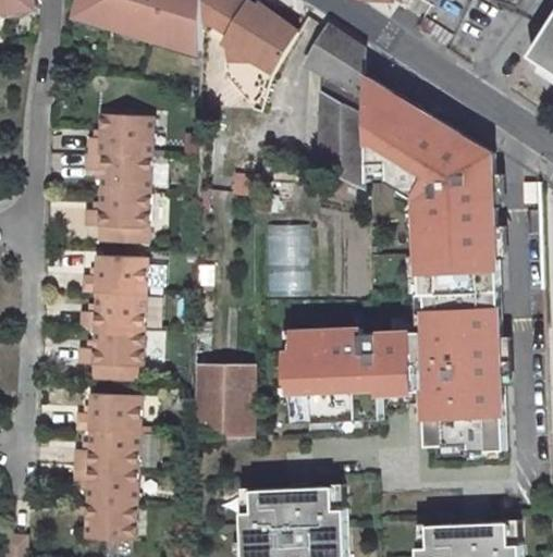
[(0,10),(37,5),(36,0),(0,0),(0,10)]
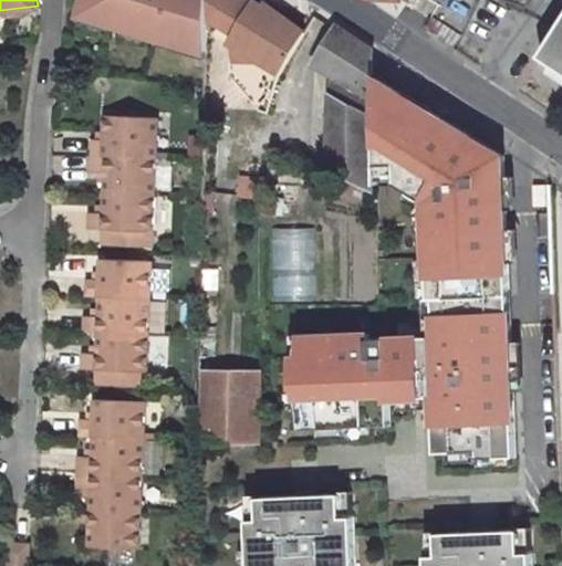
[(82,0),(80,13),(110,22),(108,27),(156,41),(158,37),(207,51),(208,19),(208,0),(82,0)]
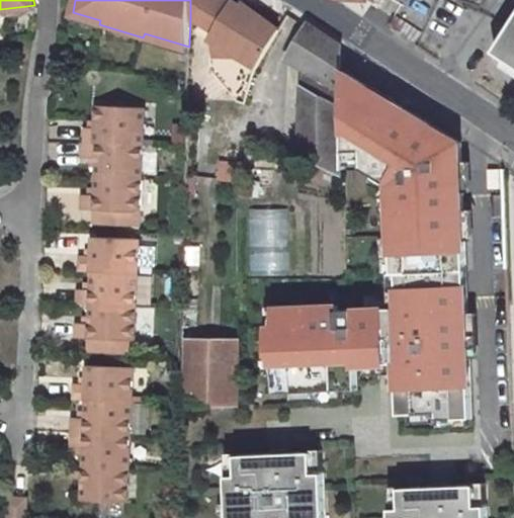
[(215,0),(190,0),(190,17),(212,30),(223,12),(211,6),(215,0)]
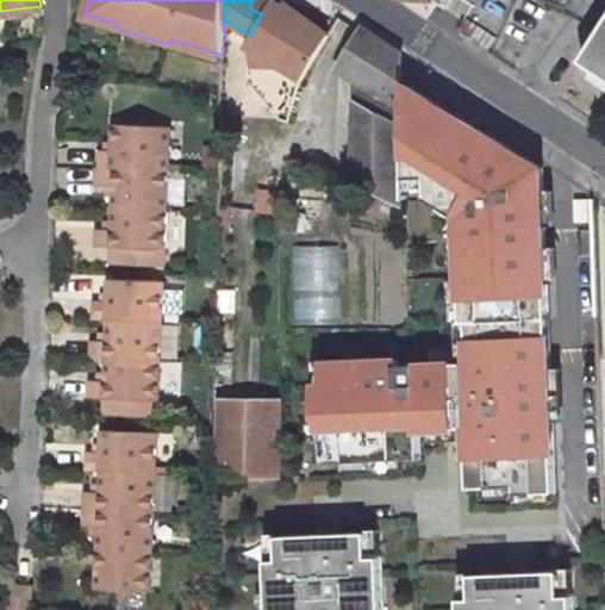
[(298,78),(325,33),(284,4),(280,7),(269,0),(253,0),(249,7),(262,14),(250,36),(244,47),(298,78)]
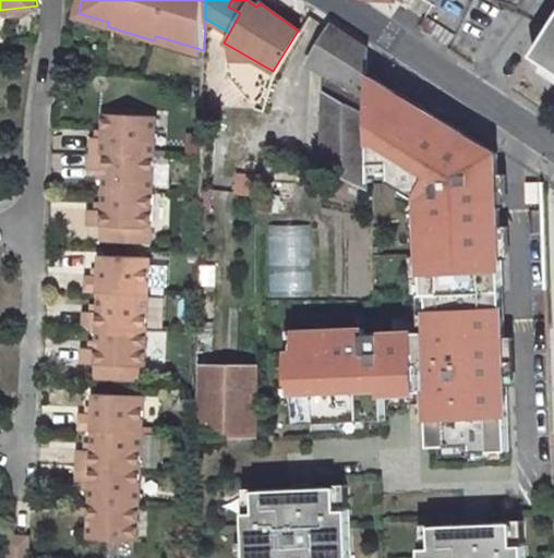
[(108,22),(79,13),(76,16),(107,26),(108,22)]
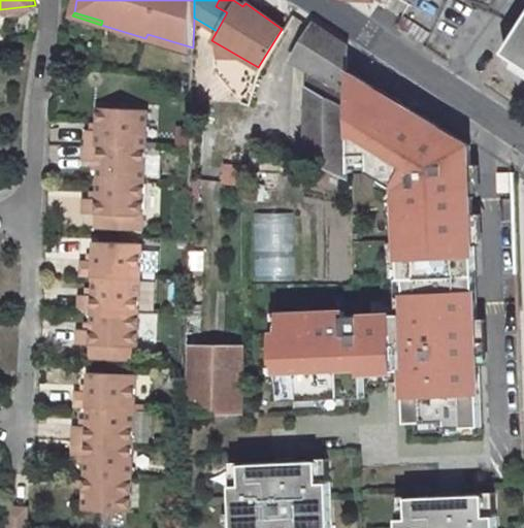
[(523,14),(501,51),(523,65),(523,14)]
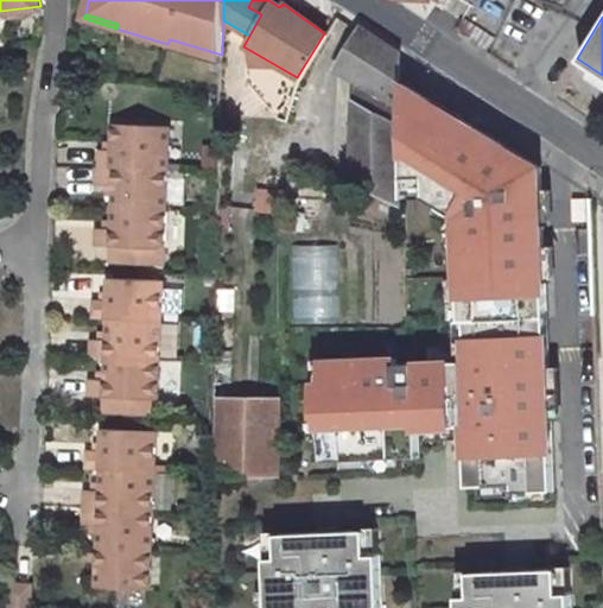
[(359,29),(335,67),(353,82),(350,183),(398,206),(397,51),(359,29)]
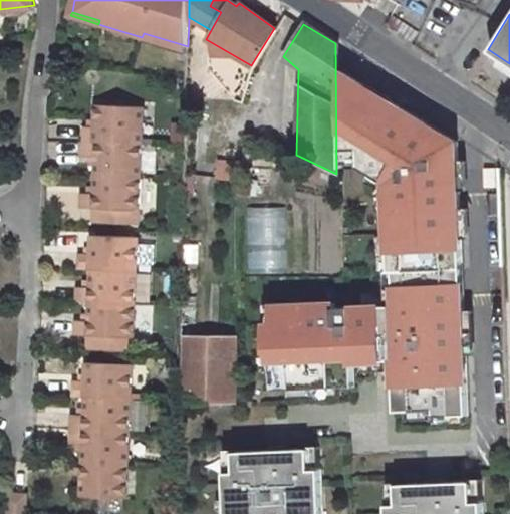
[(188,50),(188,46),(144,33),(142,37),(188,50)]
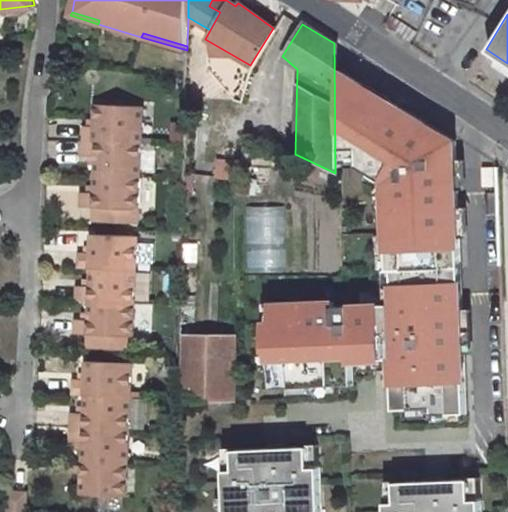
[(234,56),(205,39),(207,56),(234,56)]
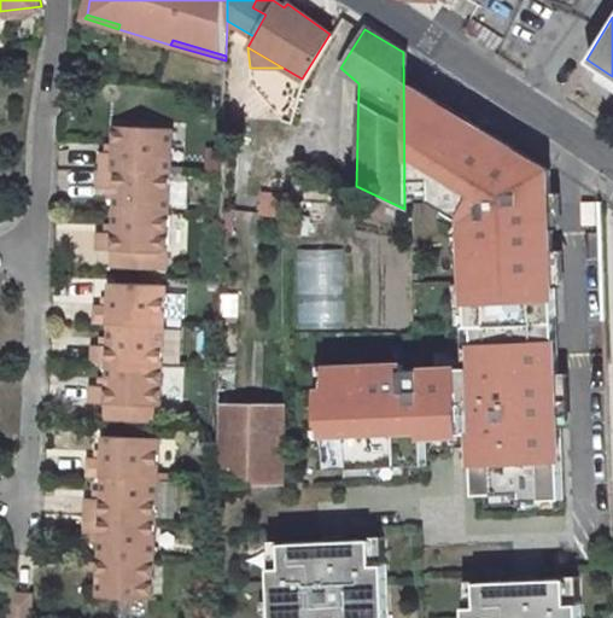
[(546,170),(406,81),(408,178),(430,178),(430,199),(461,220),(466,326),(472,325),(473,367),(400,369),(398,363),(325,367),(326,390),(317,390),(320,427),(316,427),(316,433),(320,433),(321,468),(422,464),(421,441),(470,438),(472,494),(520,491),(520,500),(560,499),(546,170)]
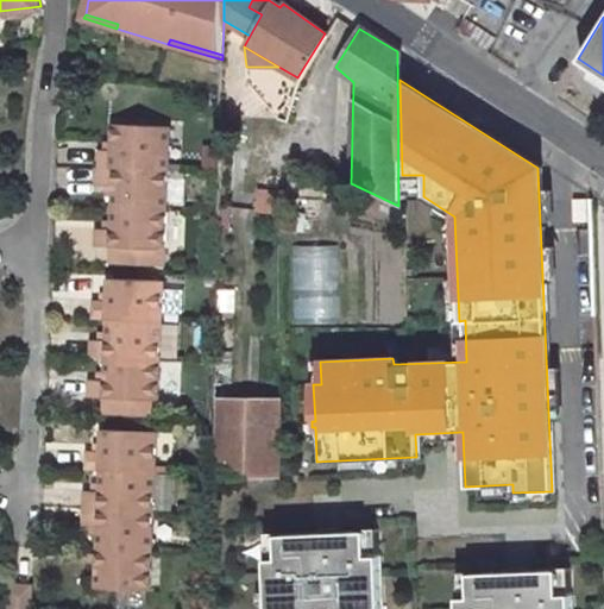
[(169,129),(112,125),(111,152),(99,151),(98,169),(167,173),(169,129)]
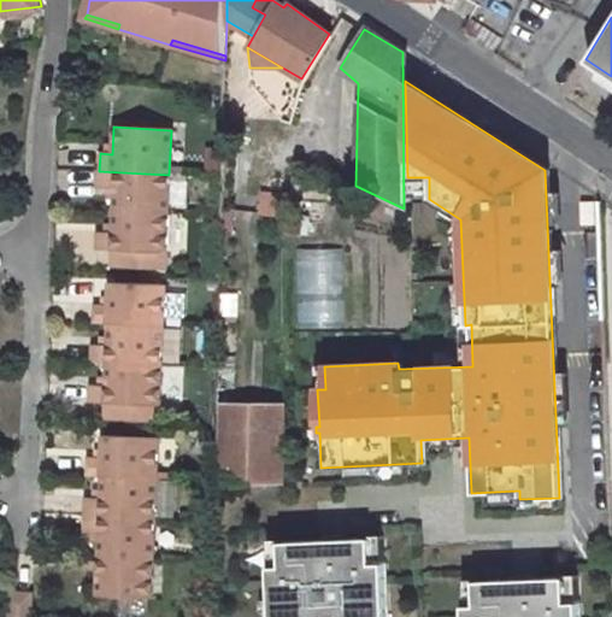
[(112,211),(166,215),(169,175),(99,171),(98,188),(113,189),(112,211)]
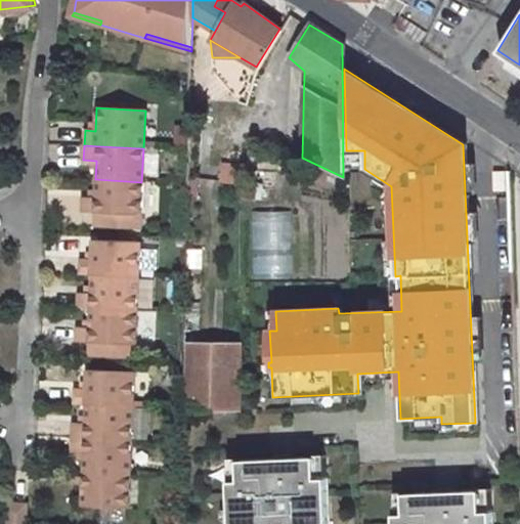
[(496,192),(510,192),(509,172),(495,172),(496,192)]
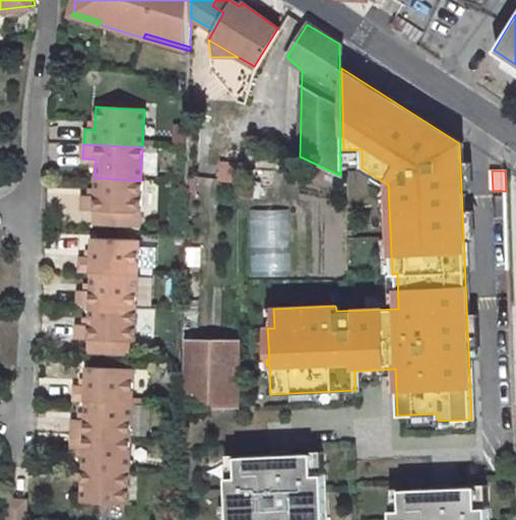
[(140,181),(94,178),(93,197),(80,196),(79,211),(92,212),(118,213),(117,228),(137,229),(140,181)]
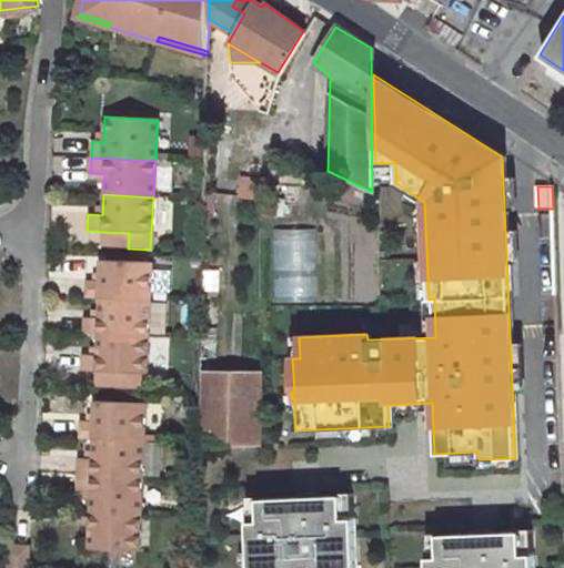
[(311,230),(267,230),(267,297),(311,297),(311,230)]
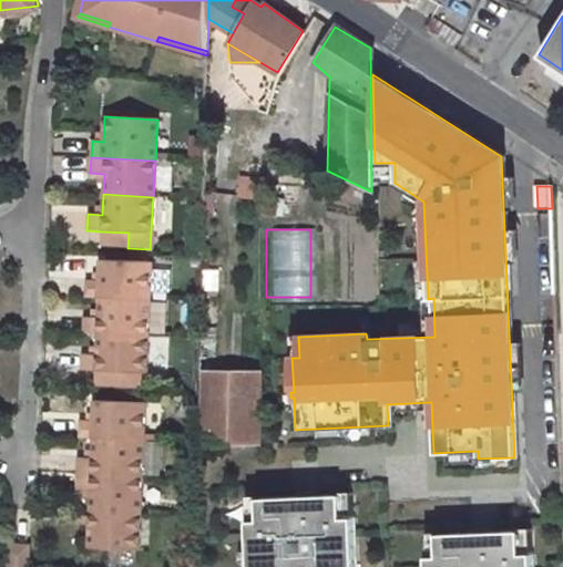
[(129,233),(101,232),(100,247),(128,248),(129,233)]
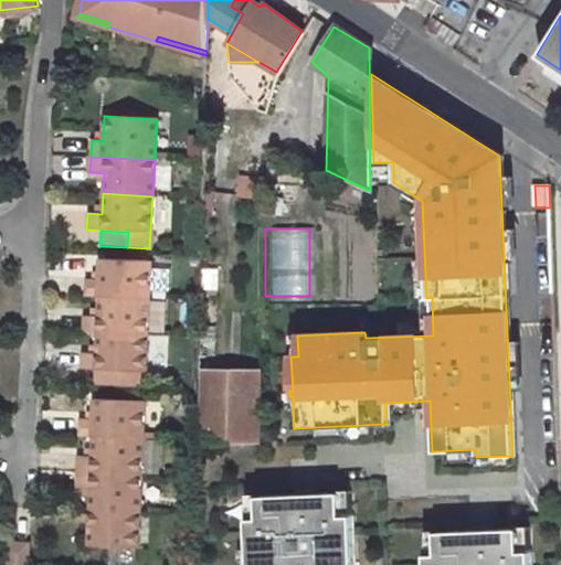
[(147,300),(149,263),(98,259),(97,281),(84,280),(83,297),(97,297),(147,300)]
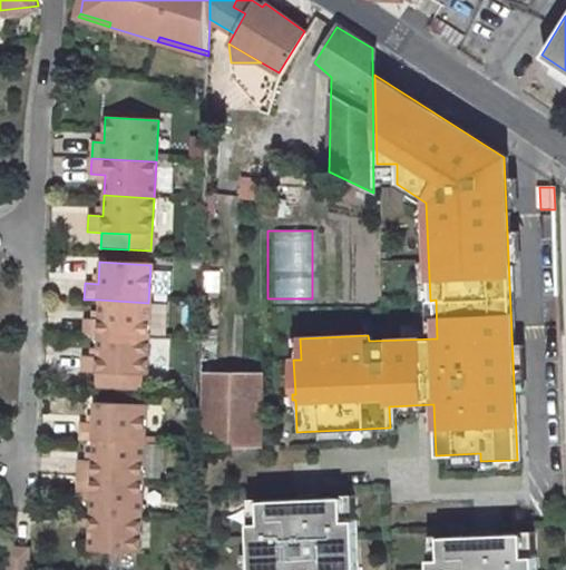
[(196,271),(196,293),(214,293),(214,271),(196,271)]
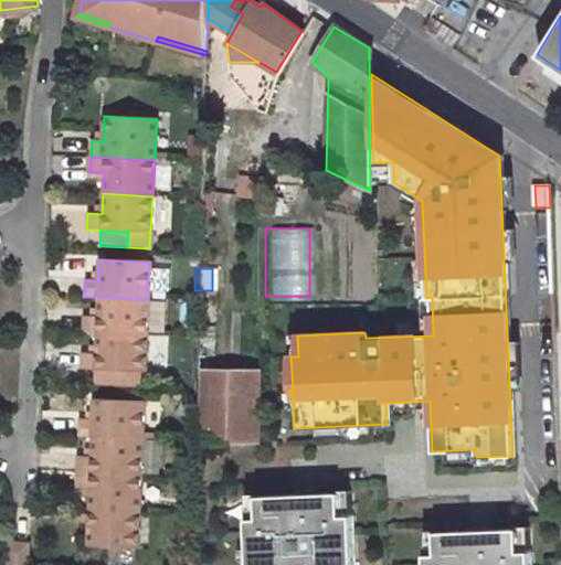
[(146,337),(147,300),(97,297),(95,318),(82,317),(81,333),(95,333),(146,337)]
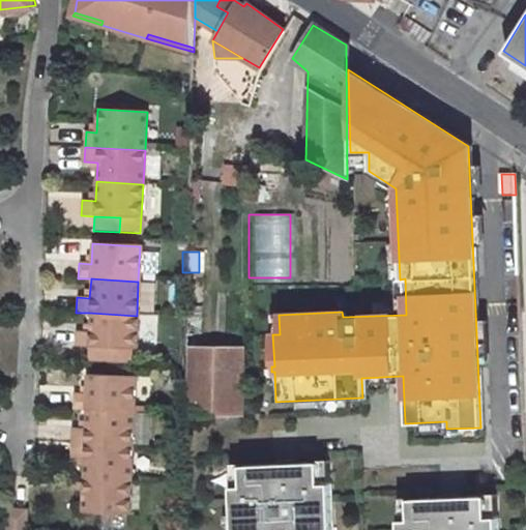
[(134,364),(137,316),(89,313),(88,332),(75,331),(75,347),(87,348),(113,349),(113,363),(134,364)]
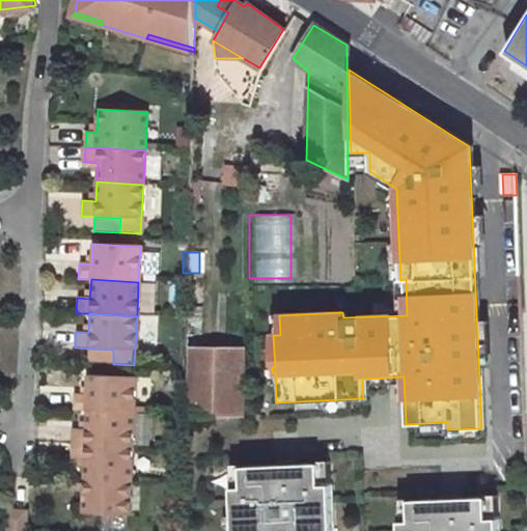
[(185,417),(242,417),(244,347),(187,346),(185,417)]
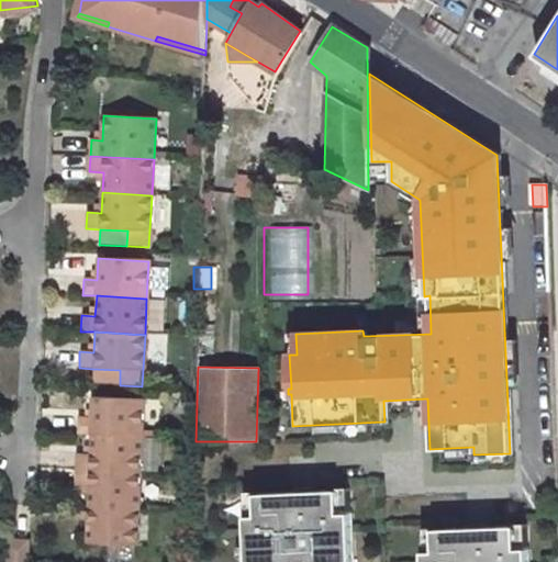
[(120,370),(92,369),(92,383),(120,385),(120,370)]
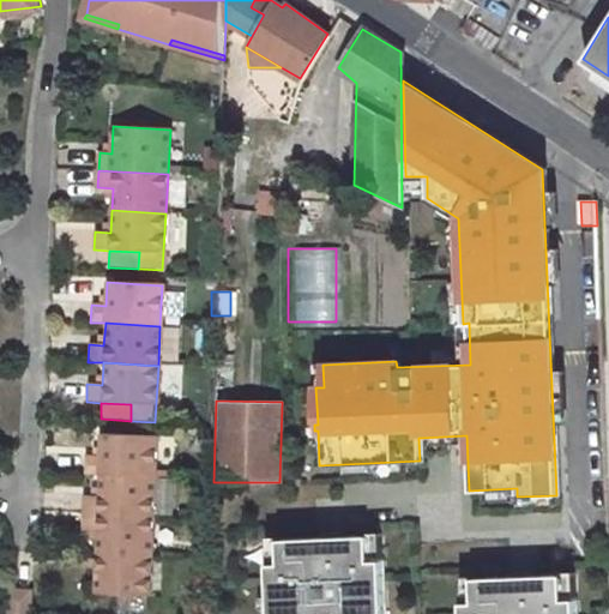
[(152,479),(154,437),(100,434),(98,458),(83,457),(82,474),(97,475),(152,479)]
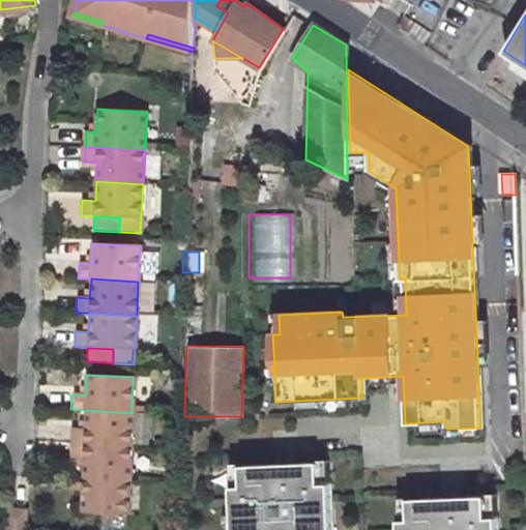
[(132,413),(84,410),(83,431),(69,431),(69,443),(129,446),(132,413)]
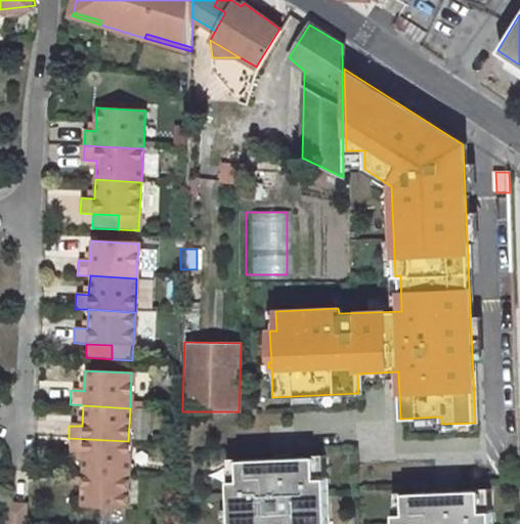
[(224,412),(225,424),(234,424),(234,412),(224,412)]
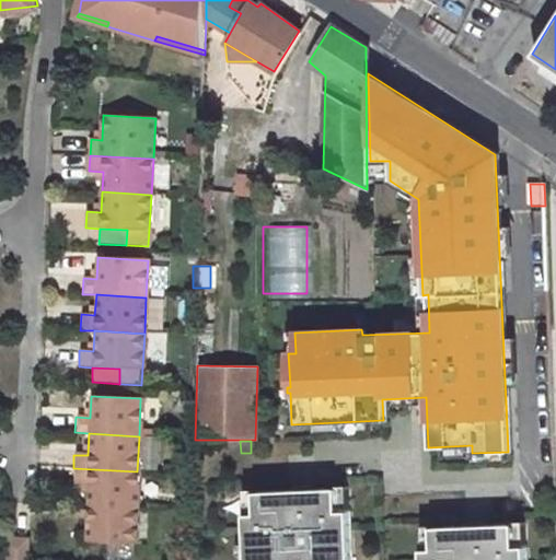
[(85,505),(135,509),(137,471),(73,468),(72,485),(87,485),(85,505)]
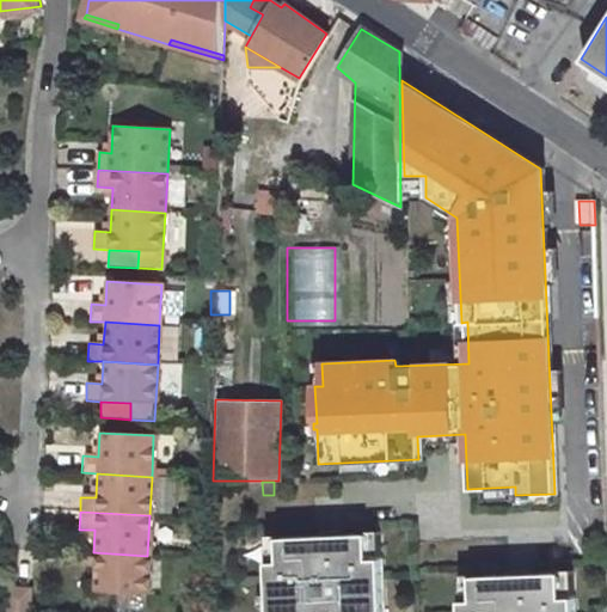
[(277,561),(265,562),(267,611),(380,611),(379,558),(367,558),(366,533),(331,536),(331,545),(318,546),(318,536),(276,537),(277,561)]
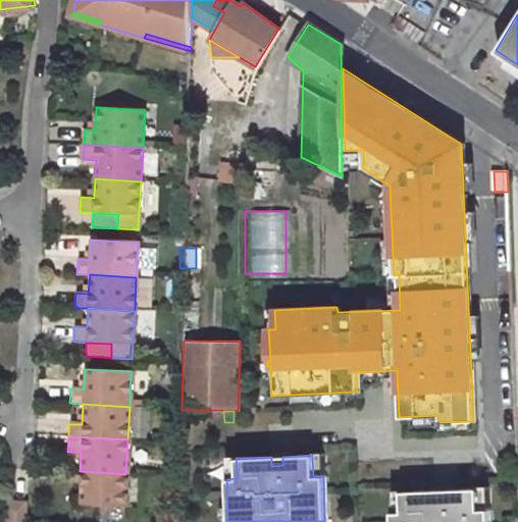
[(271,457),(271,466),(282,465),(282,457),(271,457)]
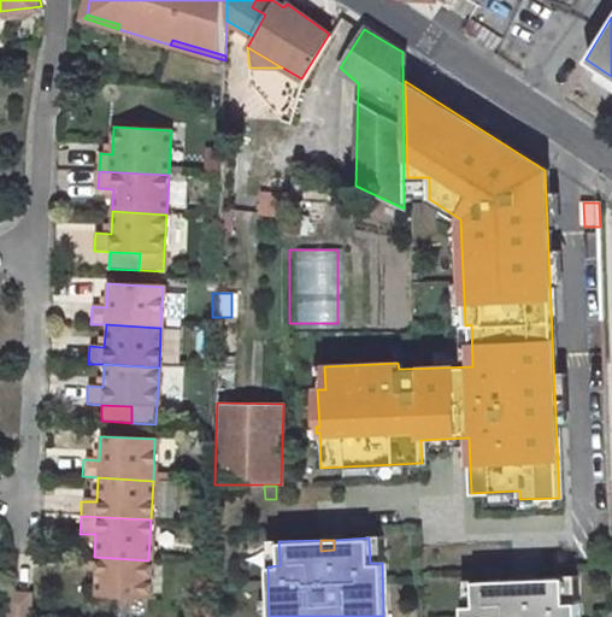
[(148,560),(94,557),(92,598),(146,600),(148,560)]
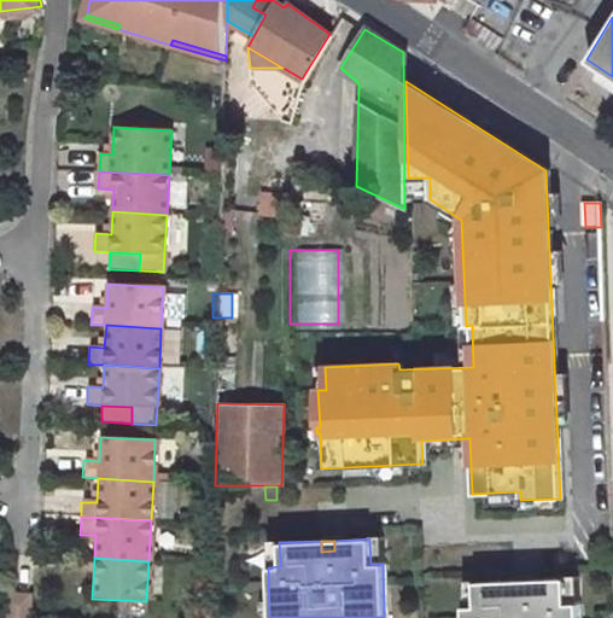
[(474,606),(462,606),(462,617),(577,617),(577,602),(565,604),(564,578),(530,579),(530,590),(517,590),(517,581),(473,582),(474,606)]
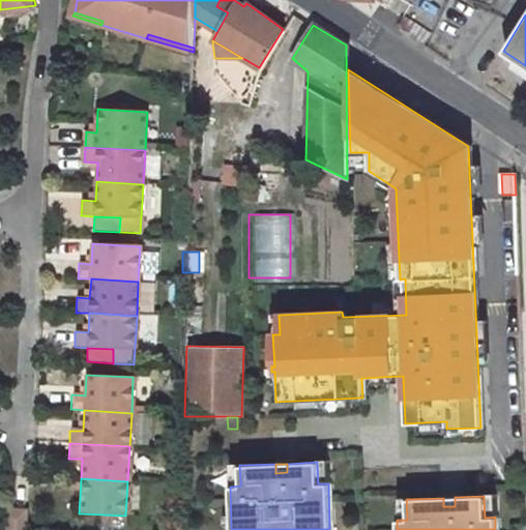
[(455,497),(443,498),(443,506),(455,506),(455,497)]
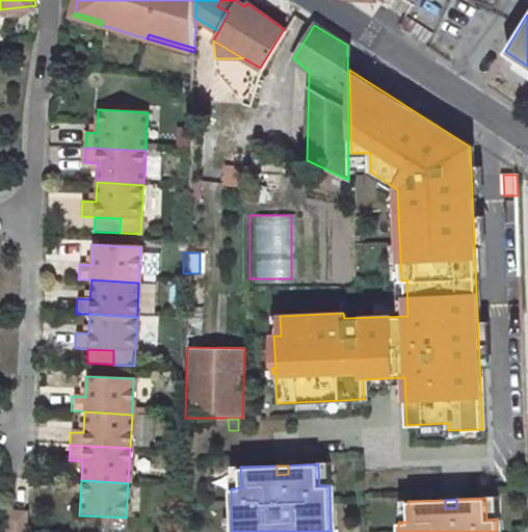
[(0,531),(21,531),(20,509),(0,510),(0,531)]
